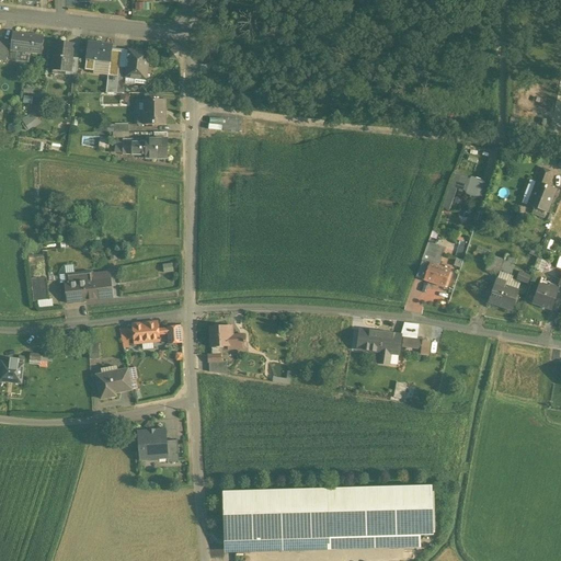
[(44,36),(13,32),(11,50),(42,55),(44,37),(44,36)]
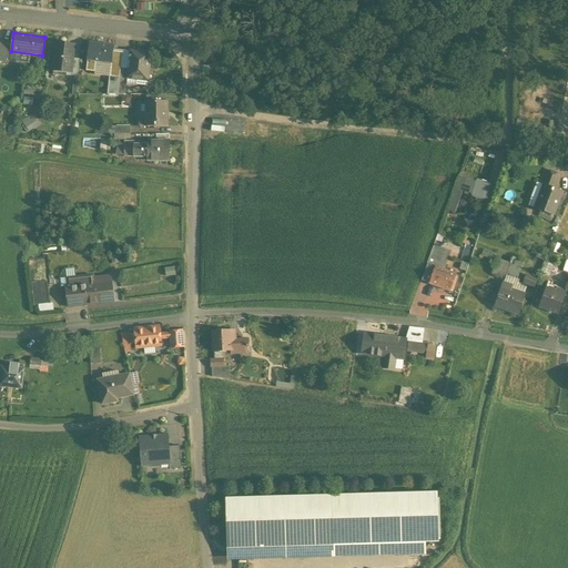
[(0,59),(9,60),(10,41),(0,40),(0,59)]
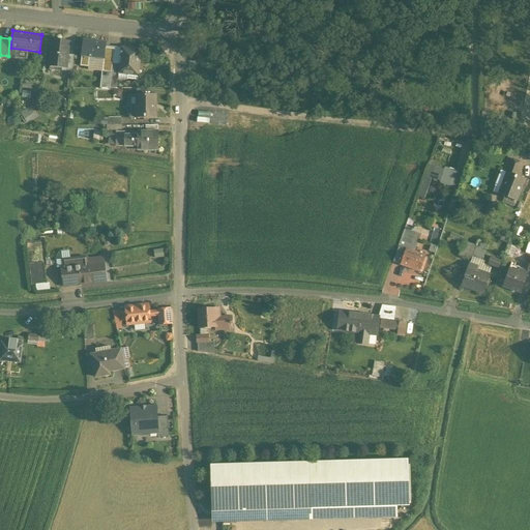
[(69,43),(52,40),(49,66),(62,68),(66,68),(67,55),(69,43)]
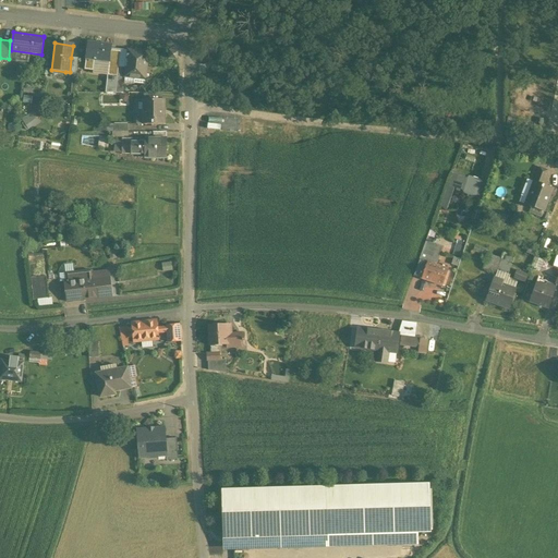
[(110,46),(88,44),(86,60),(95,61),(109,62),(110,51),(110,46)]
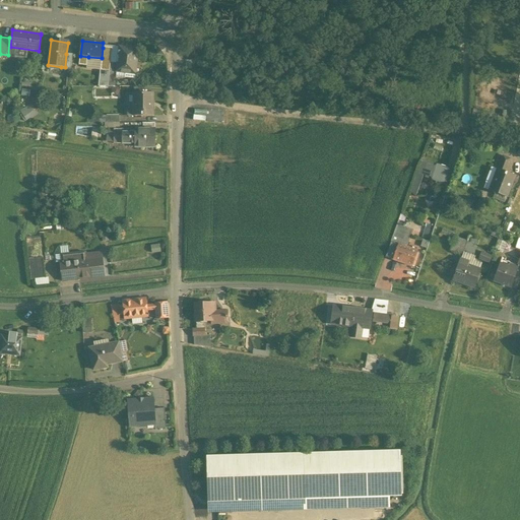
[(137,50),(126,49),(126,48),(120,47),(113,46),(113,49),(111,60),(111,62),(118,63),(117,71),(118,71),(126,73),(135,74),(135,73),(137,57),(136,57),(137,50)]
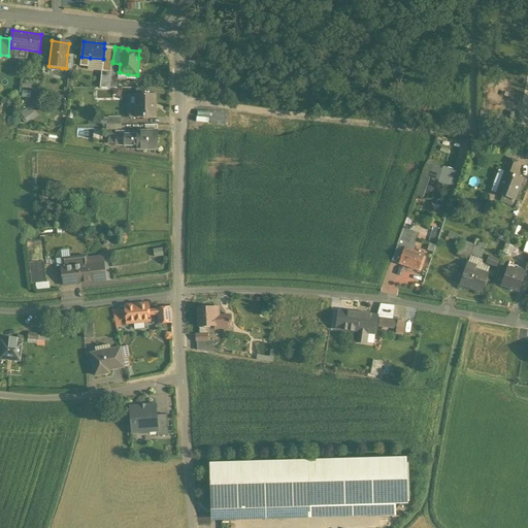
[(114,50),(104,48),(103,59),(112,61),(114,50)]
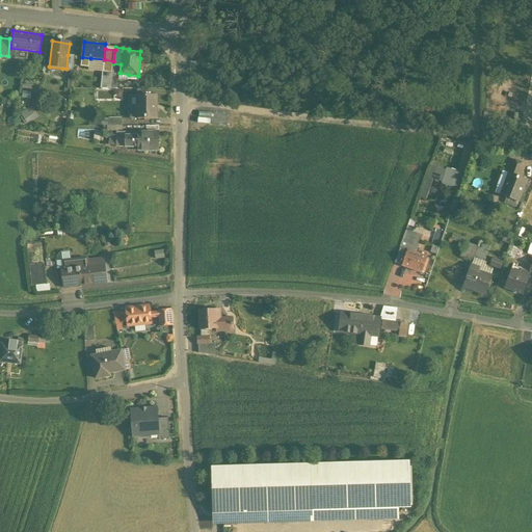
[(75,55),(68,55),(67,69),(62,69),(62,71),(73,73),(75,55)]
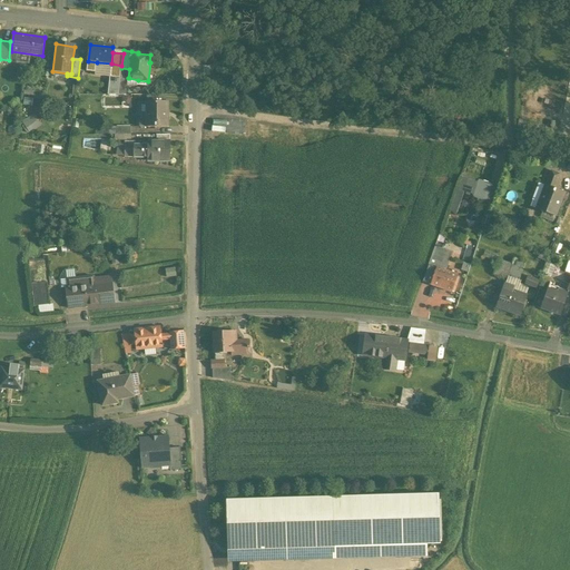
[(97,62),(88,61),(87,72),(96,74),(97,62)]
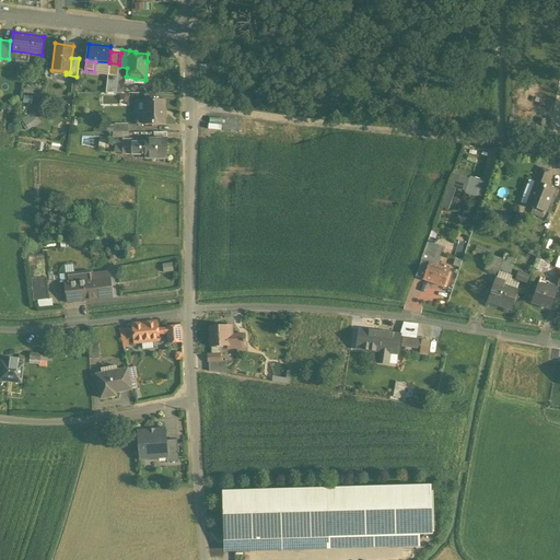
[(95,61),(94,72),(93,73),(107,76),(109,62),(95,61)]
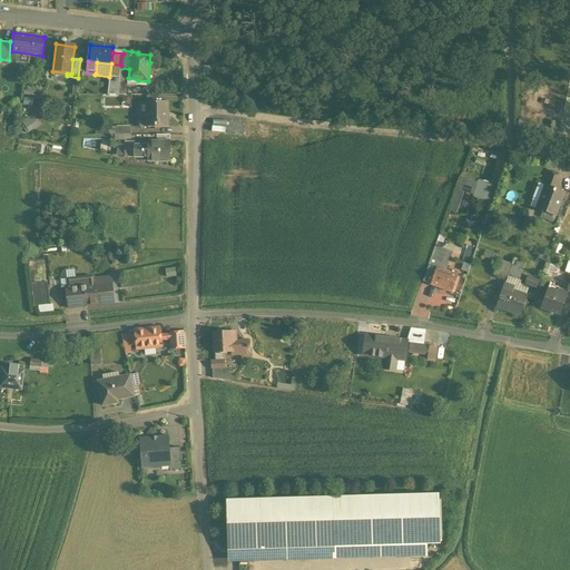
[(121,66),(111,64),(109,77),(120,78),(121,68),(121,66)]
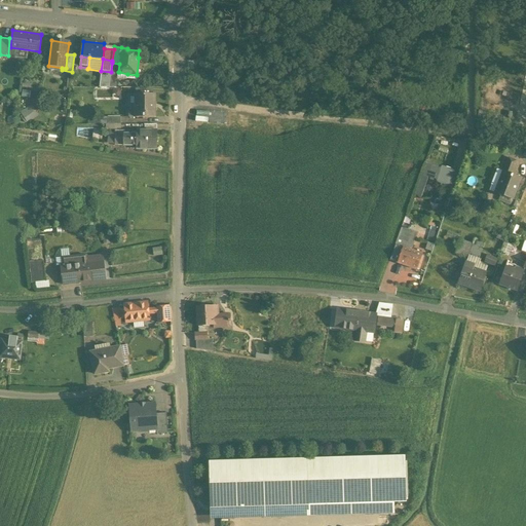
[(119,64),(112,63),(111,72),(111,74),(118,75),(119,72),(118,72),(119,64)]
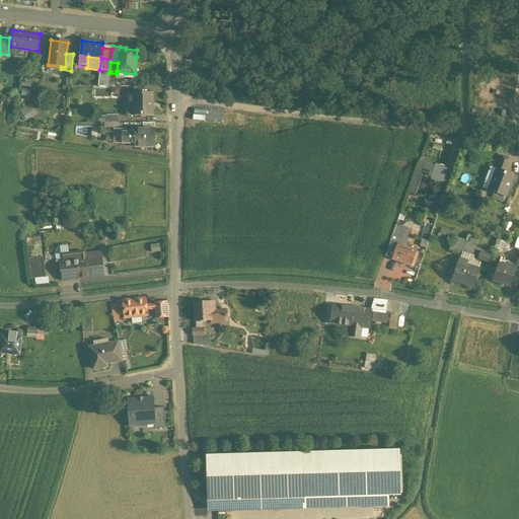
[(109,71),(99,70),(98,79),(108,80),(109,73),(109,71)]
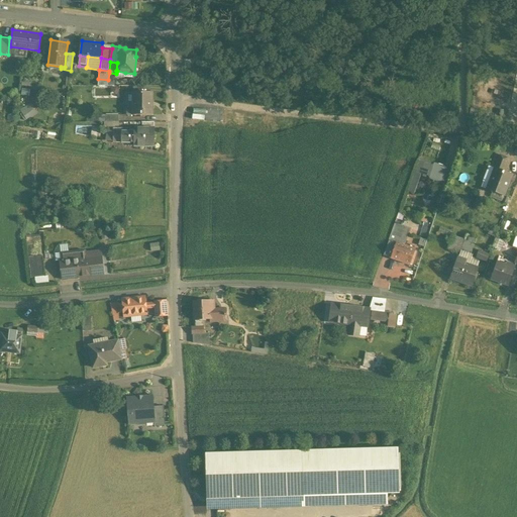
[(116,74),(109,73),(108,80),(107,86),(115,86),(116,76),(116,74)]
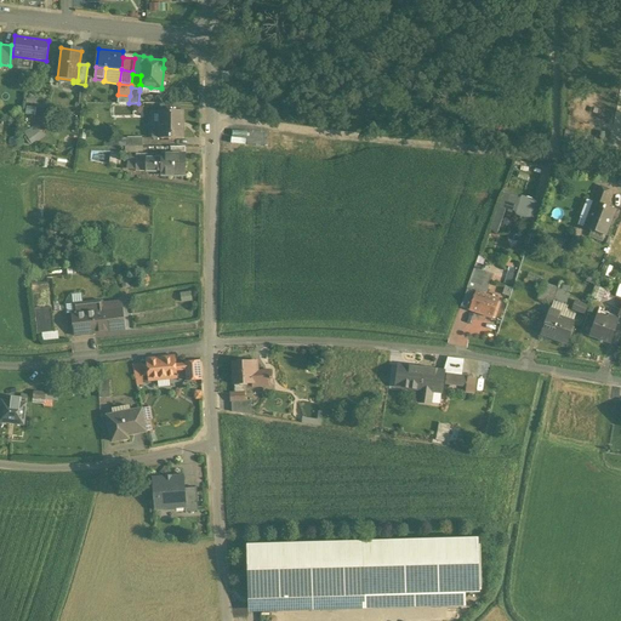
[(180,112),(160,112),(160,127),(160,140),(182,140),(182,129),(181,129),(180,112)]
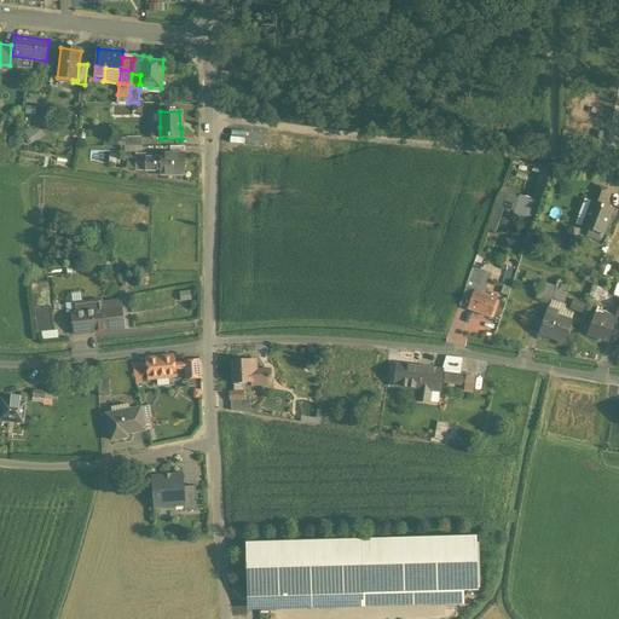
[(44,134),(36,125),(25,133),(33,143),(44,134)]
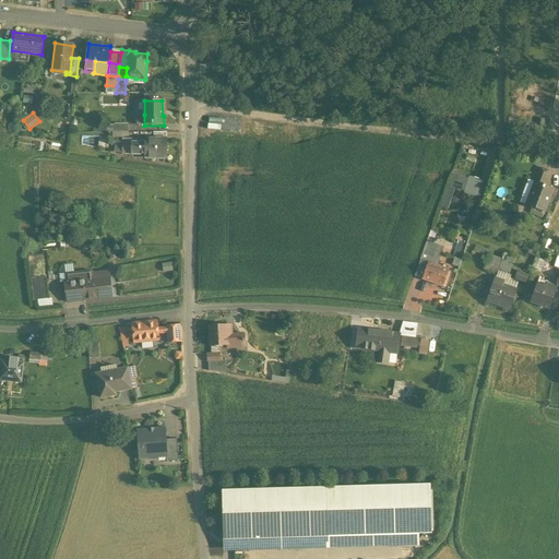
[(534,119),(514,117),(512,130),(532,132),(534,119)]
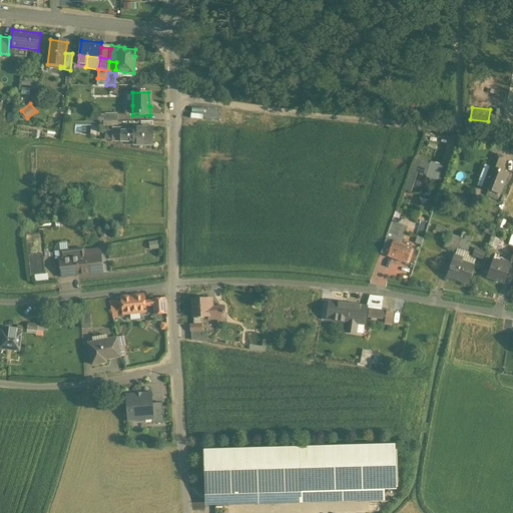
[(500,112),(493,111),(492,118),(499,119),(500,112)]
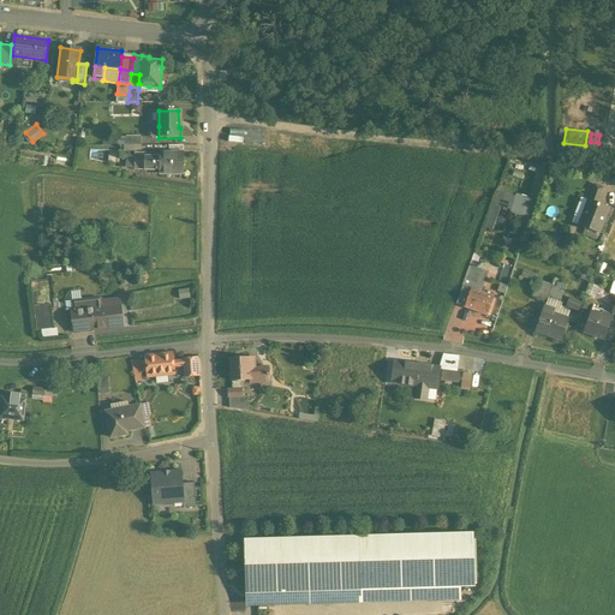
[(167,153),(160,153),(159,159),(144,159),(144,169),(160,169),(160,174),(181,174),(181,153),(167,153)]
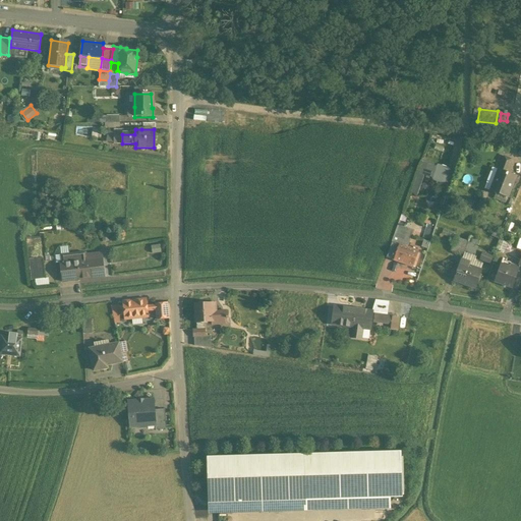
[(122,134),(114,134),(114,143),(122,143),(122,134)]
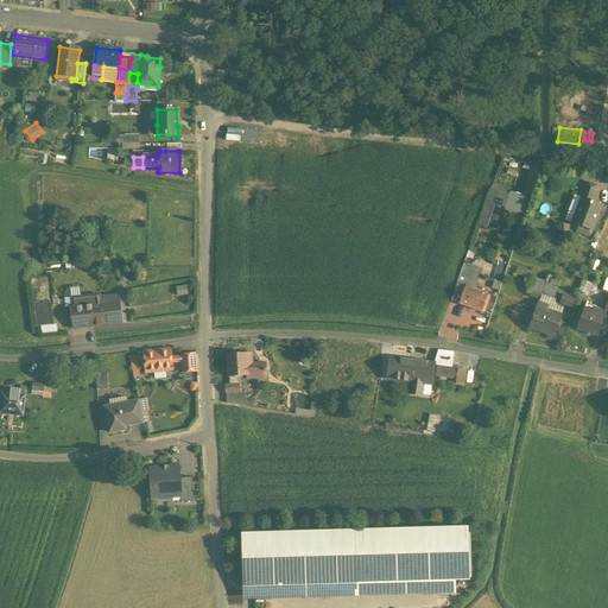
[(596,187),(588,183),(583,198),(590,201),(596,187)]
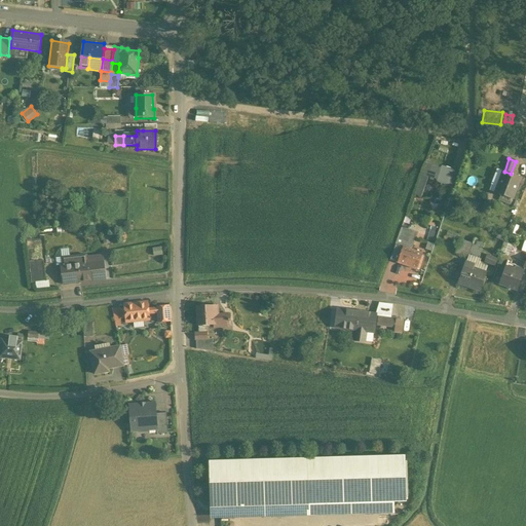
[(440,168),(433,165),(428,177),(437,180),(440,168)]
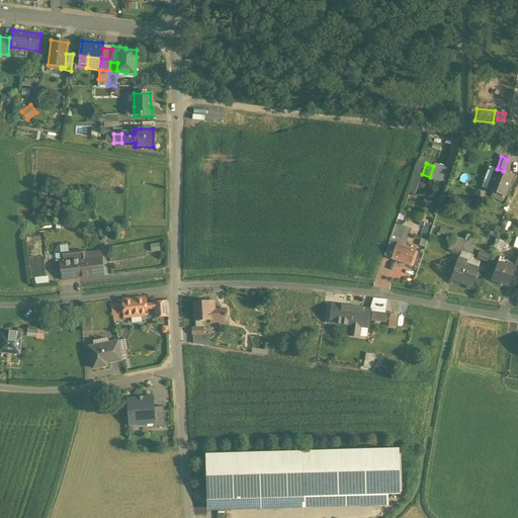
[(452,170),(442,167),(438,178),(448,181),(452,170)]
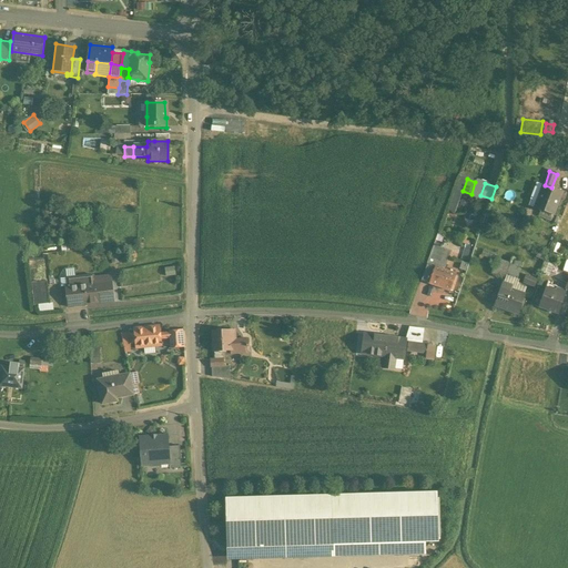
[(545,185),(544,184),(535,208),(541,211),(553,215),(554,215),(563,192),(551,188),(545,185)]
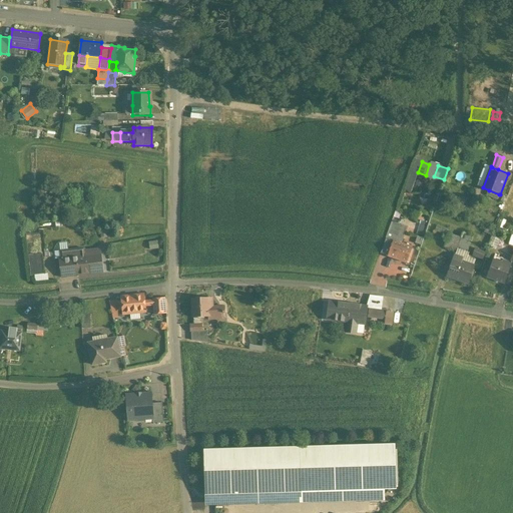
[(419,179),(412,176),(407,187),(414,190),(419,179)]
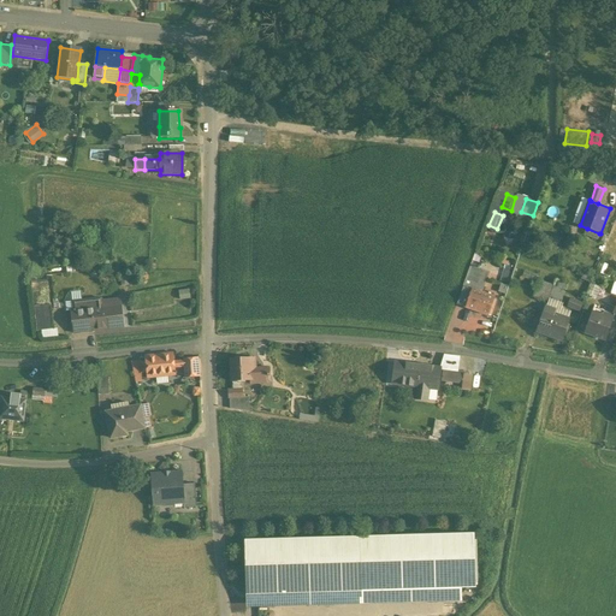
[(599,234),(587,229),(584,236),(597,241),(599,234)]
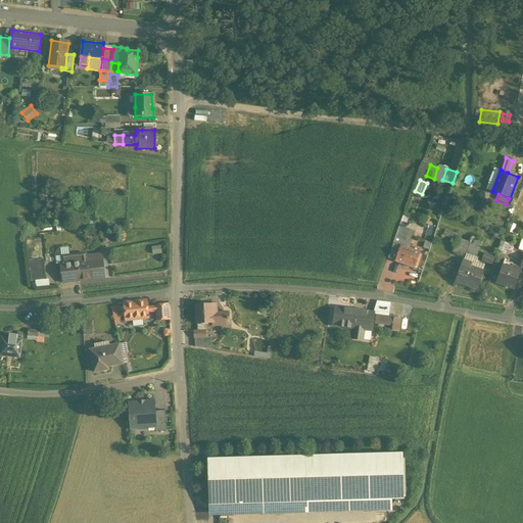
[(474,210),(476,204),(465,200),(463,207),(474,210)]
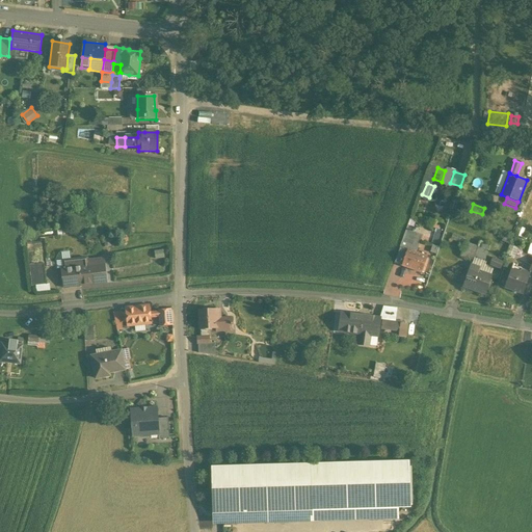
[(436,229),(433,239),(442,242),(445,231),(436,229)]
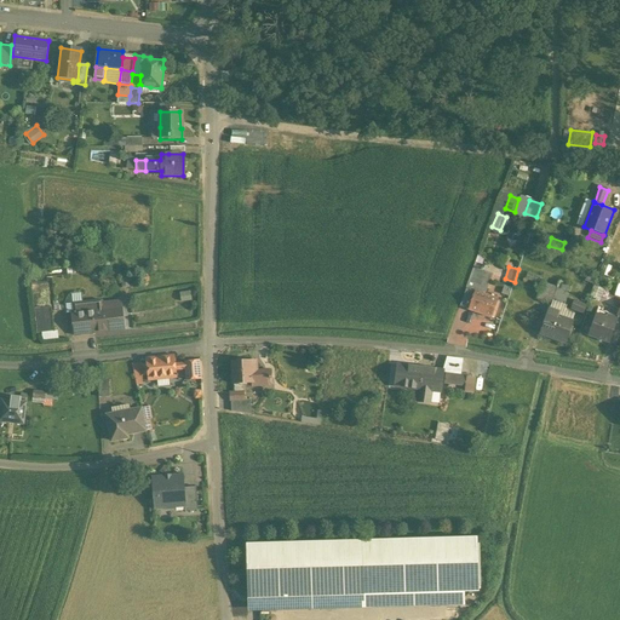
[(483,271),(474,268),(466,288),(475,292),(475,291),(476,291),(483,271)]
